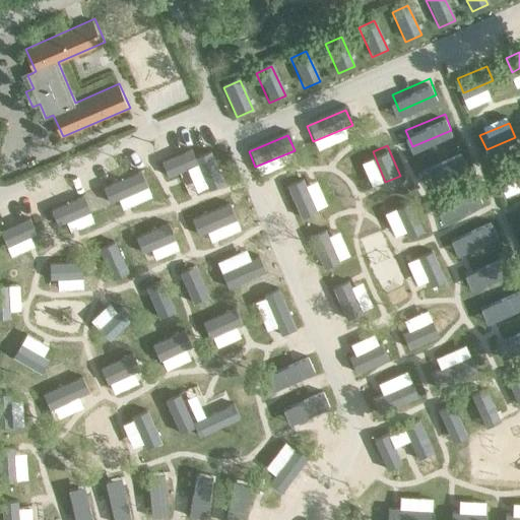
[(466,163),(459,147),(420,164),(428,179),(466,163)]
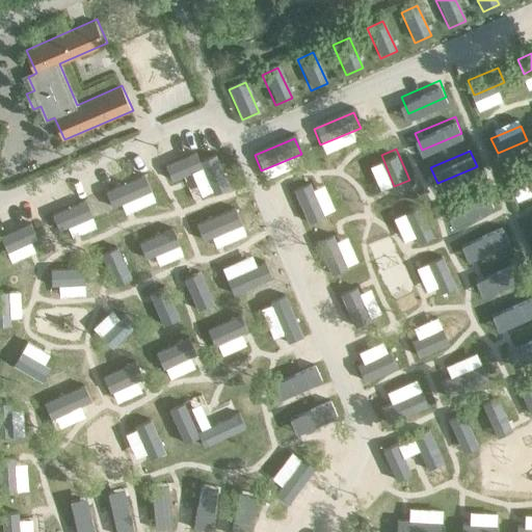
[(194,156),(164,169),(171,185),(201,173),(213,201),(232,192),(216,157),(198,164),(194,156)]
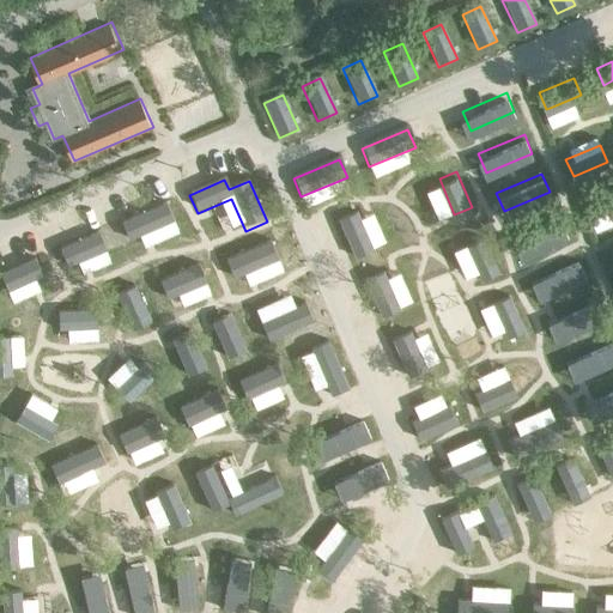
[(612,204),(612,183),(582,198),(589,214),(612,204)]
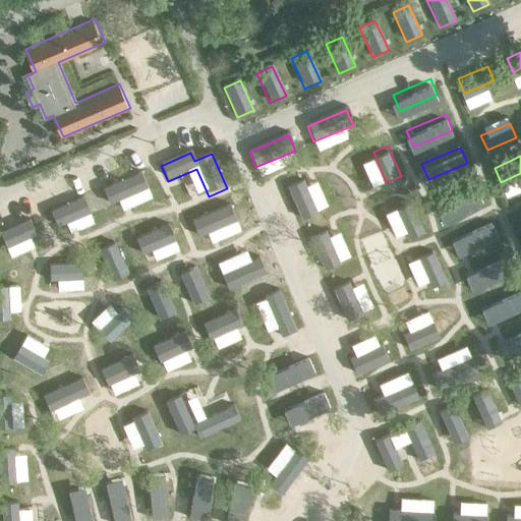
[(147,191),(140,175),(102,190),(108,207),(147,191)]
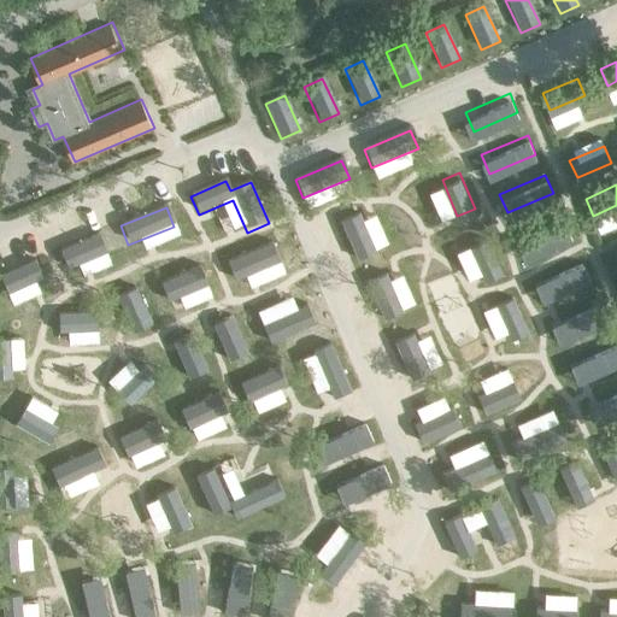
[(375,244),(359,209),(342,216),(357,251),(375,244)]
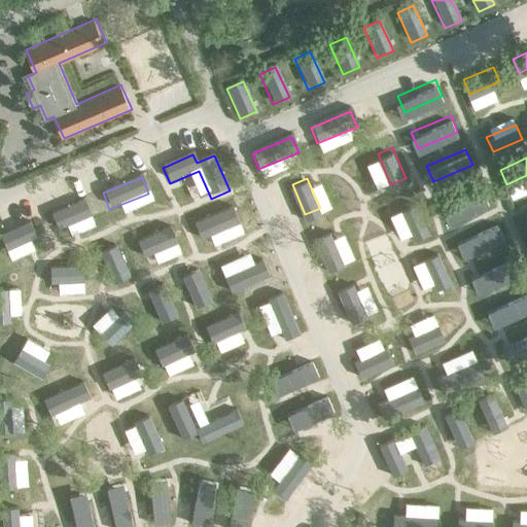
[(489,201),(482,184),(443,201),(449,217),(489,201)]
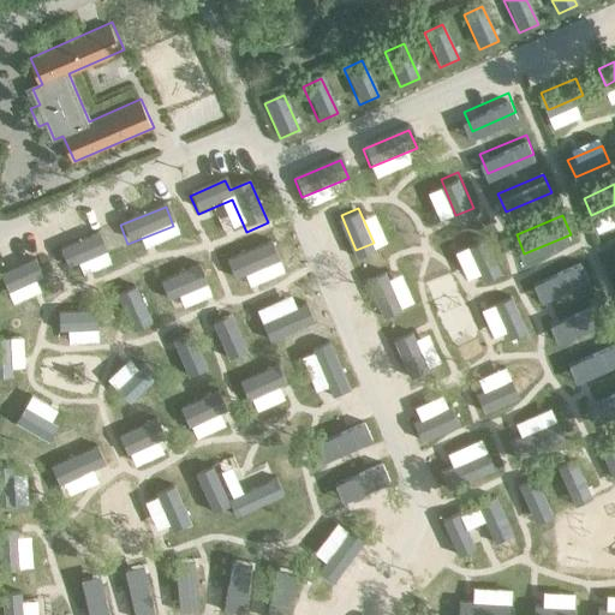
[(501,268),(487,232),(469,239),(484,275),(501,268)]
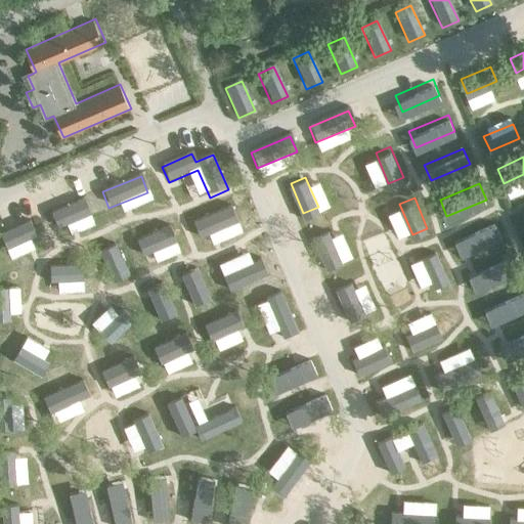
[(90,218),(84,202),(50,214),(56,231),(90,218)]
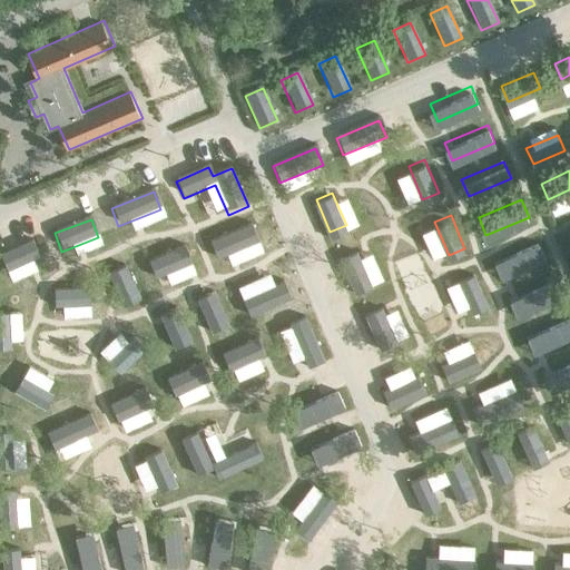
[(225,238),(210,245),(217,262),(258,244),(251,227),(225,238)]
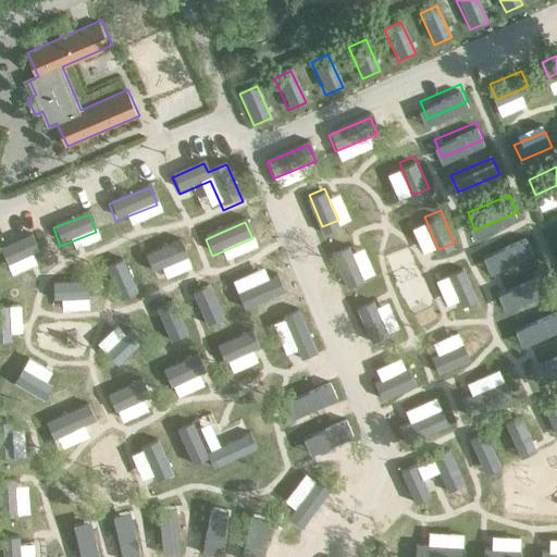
[(532,249),(524,233),(483,250),(491,267),(532,249)]
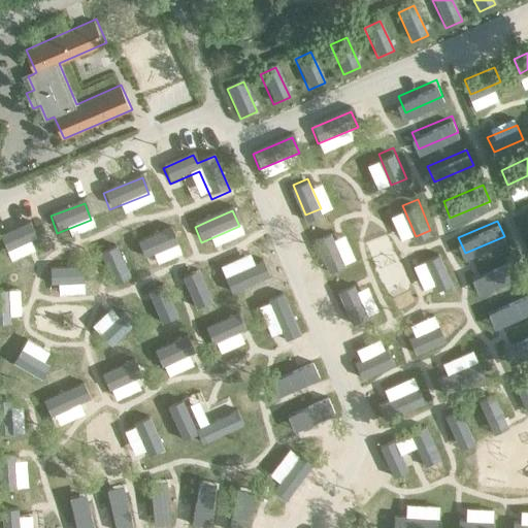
[(35,241),(29,225),(0,235),(0,240),(5,254),(35,241)]
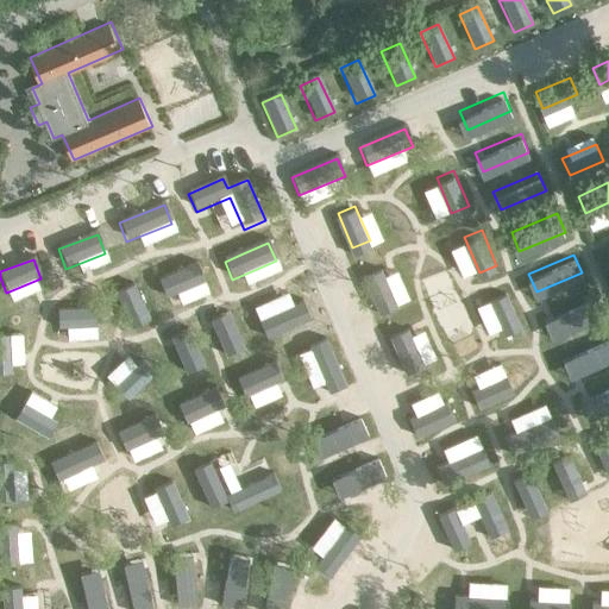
[(203,284),(196,265),(158,281),(165,300),(203,284)]
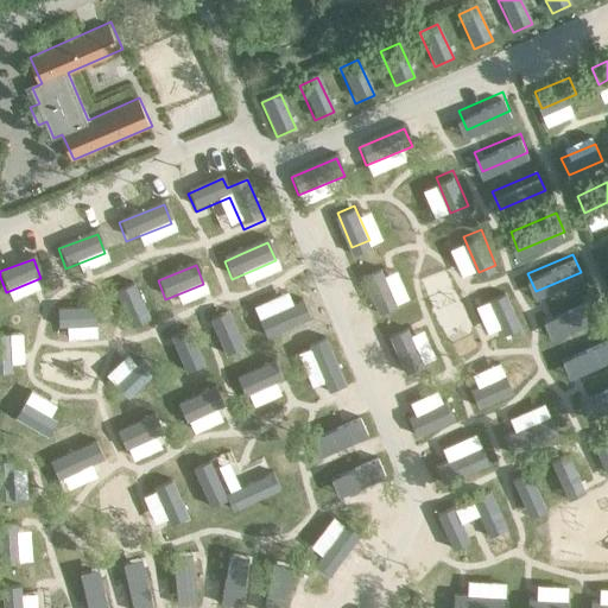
[(396,299),(380,265),(363,272),(378,306),(396,299)]
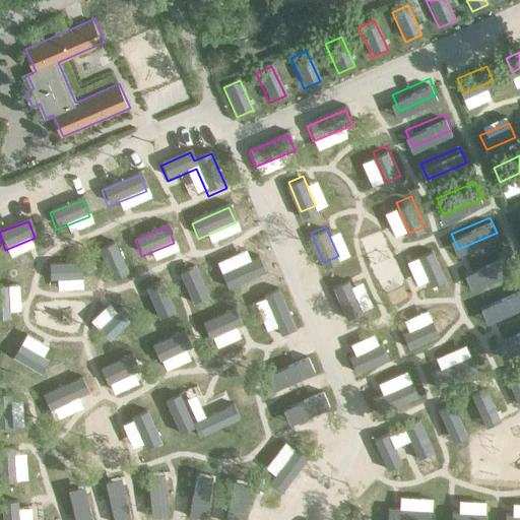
[(115,246),(100,252),(112,283),(128,276),(115,246)]
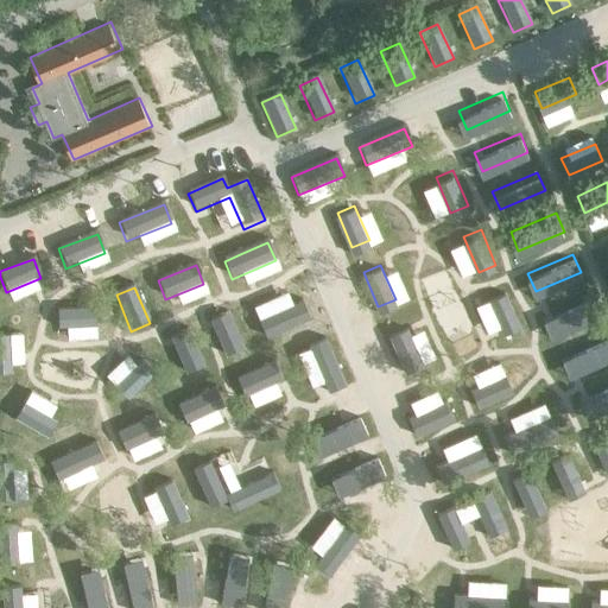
[(520,322),(506,287),(488,295),(504,329),(520,322)]
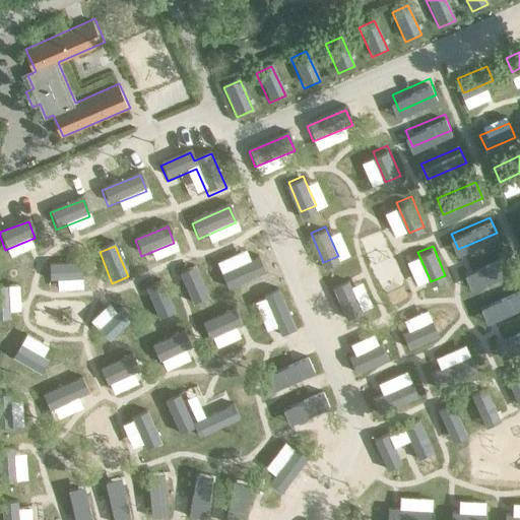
[(510,267),(503,252),(464,268),(471,283),(510,267)]
